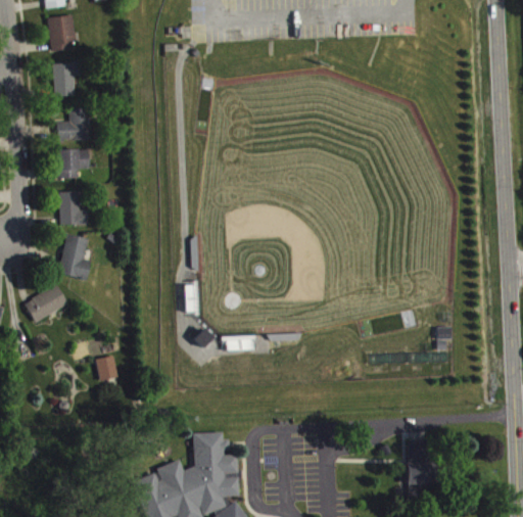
[(70,43),(78,42),(75,14),(49,17),(53,51),(72,49),(70,43)]
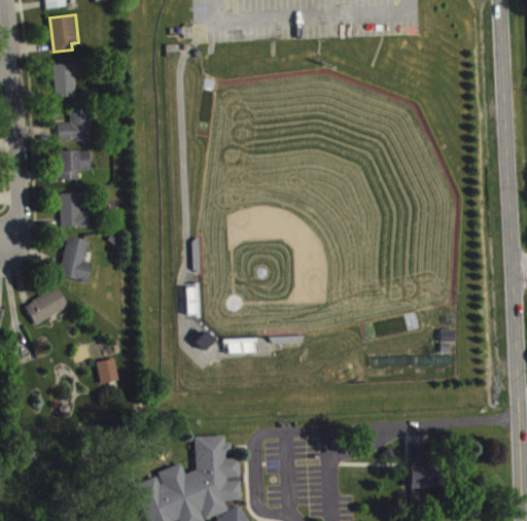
[(55,64),(56,97),(76,97),(76,76),(84,75),(84,63),(55,64)]
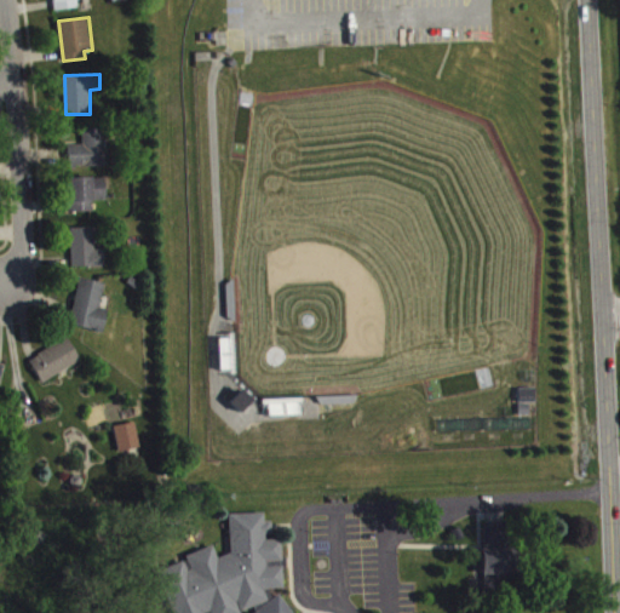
[(69,144),(70,167),(109,166),(108,129),(84,129),(84,144),(69,144)]
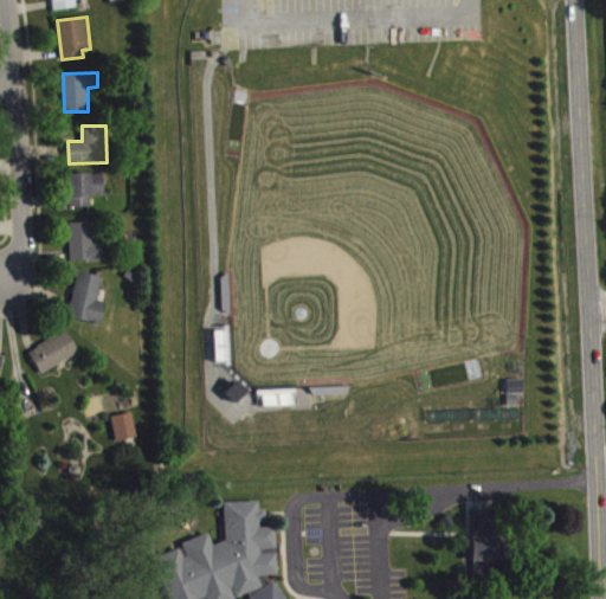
[(68,207),(92,207),(92,193),(104,193),(104,173),(68,173),(68,207)]
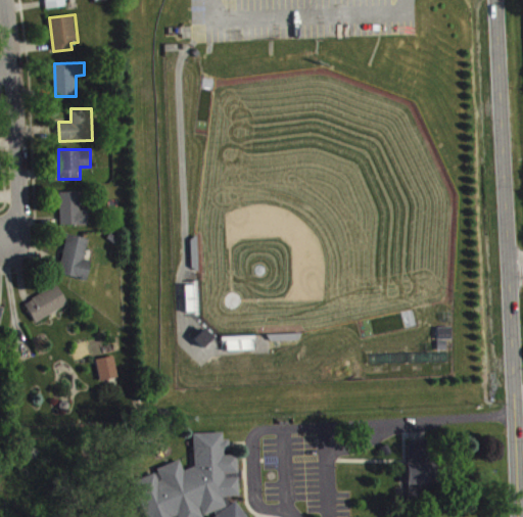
[(59,192),(60,226),(89,225),(88,210),(81,210),(81,192),(59,192)]
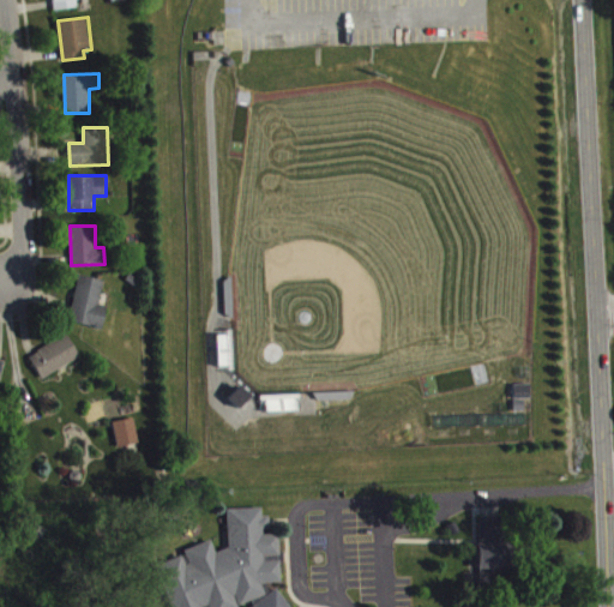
[(100,305),(104,281),(79,275),(68,322),(102,329),(107,306),(100,305)]
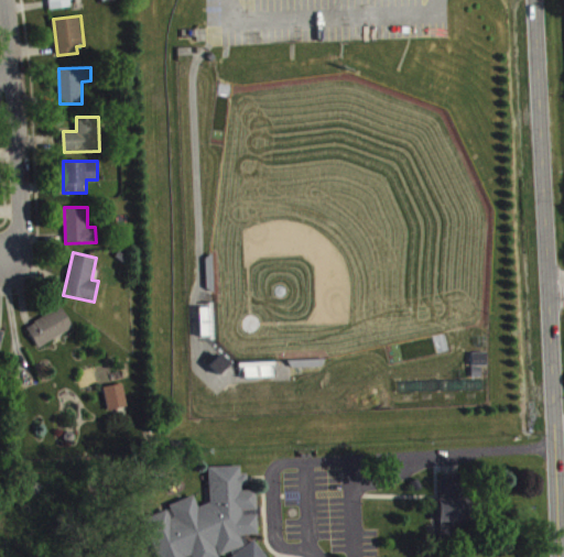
[(74,330),(64,308),(26,324),(36,347),(74,330)]
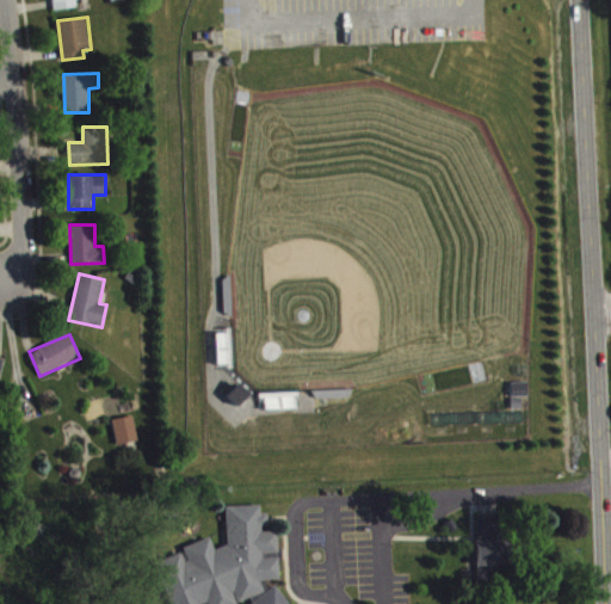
[(513,382),(513,407),(523,407),(522,398),(529,396),(529,382),(513,382)]
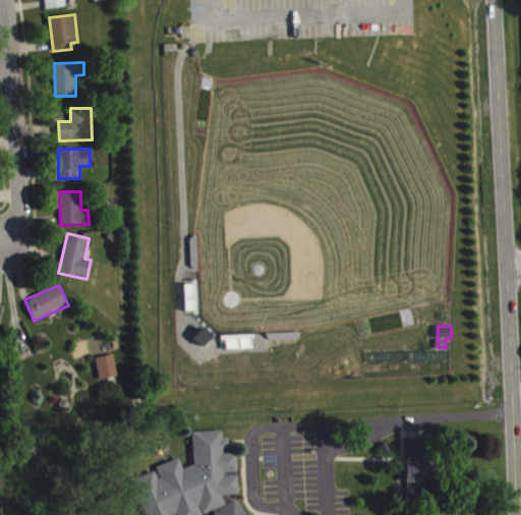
[(203,346),(212,336),(204,328),(193,338),(203,346)]
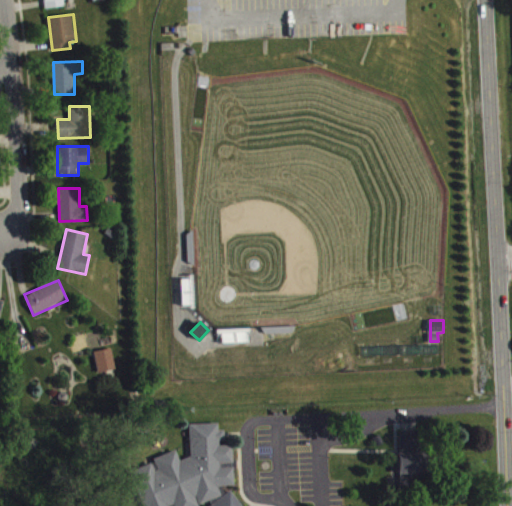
[(116,369),(112,348),(94,352),(98,373),(116,369)]
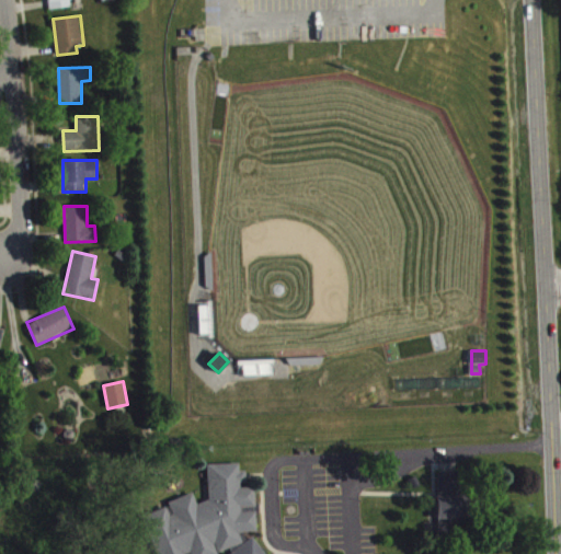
[(156,553),(218,553),(231,543),(231,551),(227,553),(267,553),(253,538),(247,541),(244,534),(259,529),(259,504),(255,500),(255,487),(238,487),(247,480),(247,471),(240,471),(240,464),(208,464),(208,500),(197,505),(193,495),(141,515),(156,553)]
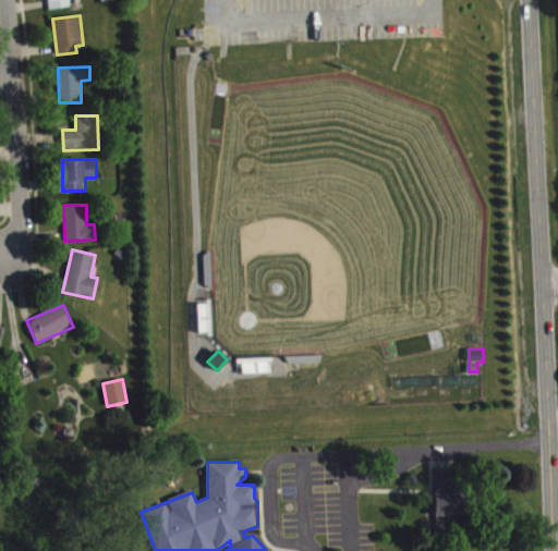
[(438,489),(455,489),(455,469),(437,469),(438,489)]
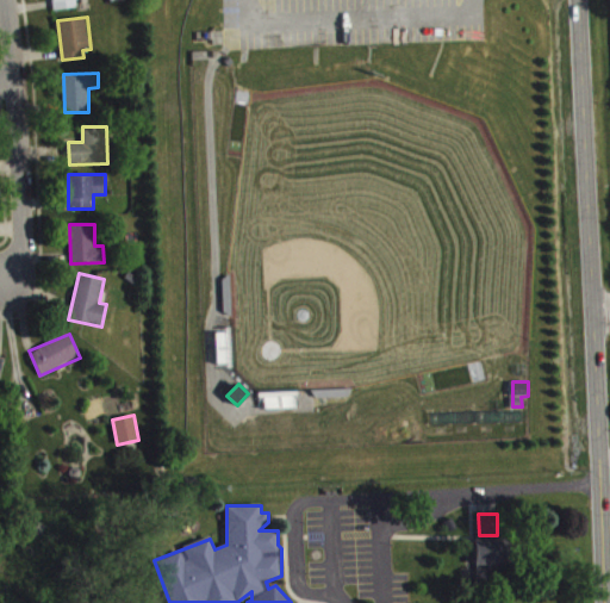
[(475,565),(505,565),(505,539),(475,540),(475,565)]
